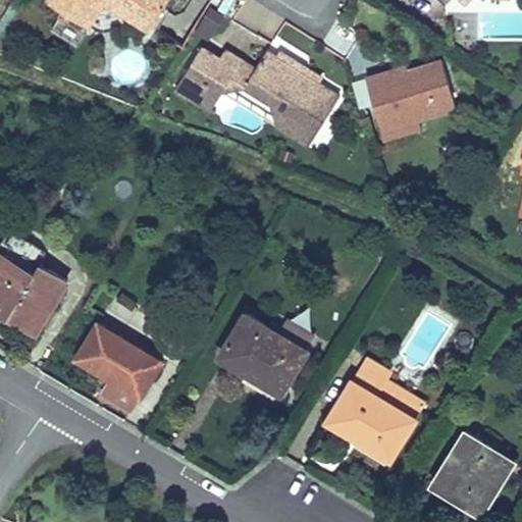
[(50,0),(89,24),(98,10),(97,4),(99,0),(114,0),(116,6),(152,29),(169,0),(50,0)]
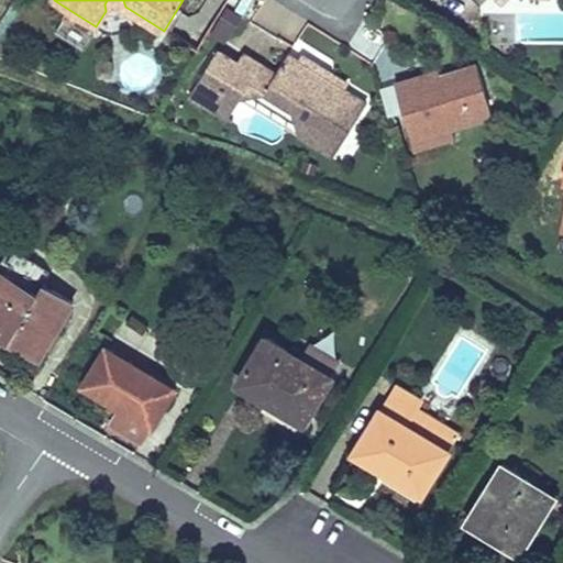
[(315,110),(298,135),(332,156),(367,100),(345,87),(349,83),(302,53),(299,57),(289,52),(277,70),(244,50),(239,58),(219,46),(188,96),(227,120),(249,85),(290,111),(298,100),(315,110)]
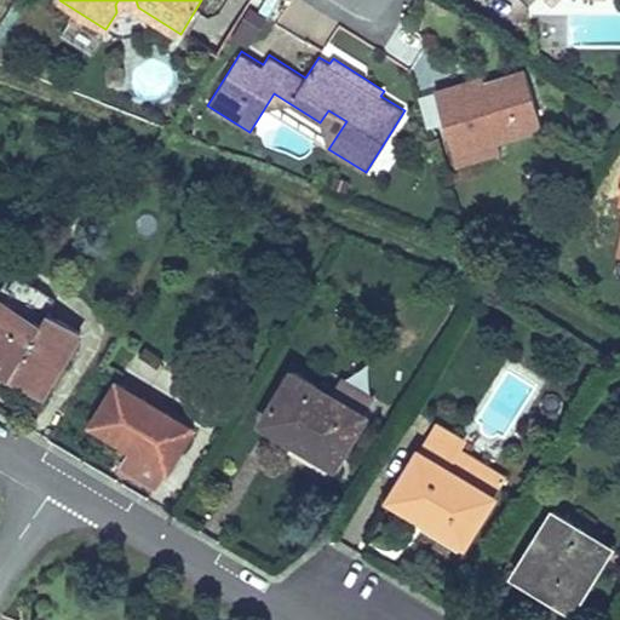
[(484,80),(483,74),(435,89),(453,151),(497,139),(499,143),(543,131),(524,69),(484,80)]
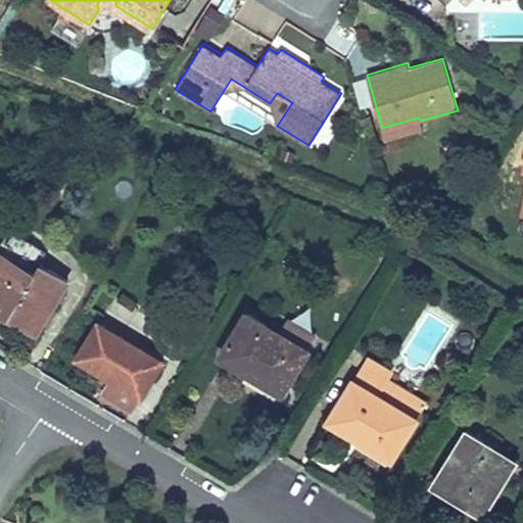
[(270,103),(277,126),(292,102),(277,93),(270,103)]
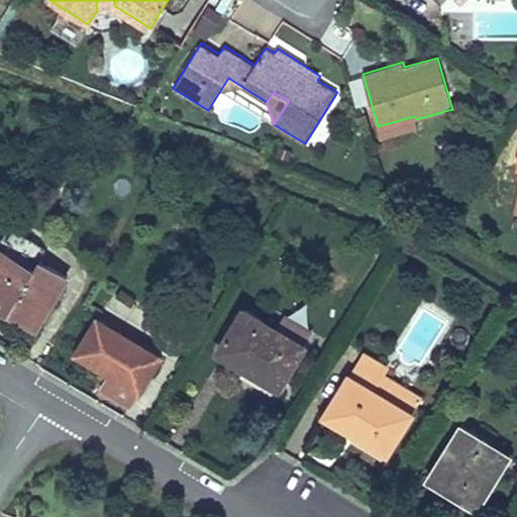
[(418,127),(416,119),(414,116),(378,126),(381,138),(418,127)]
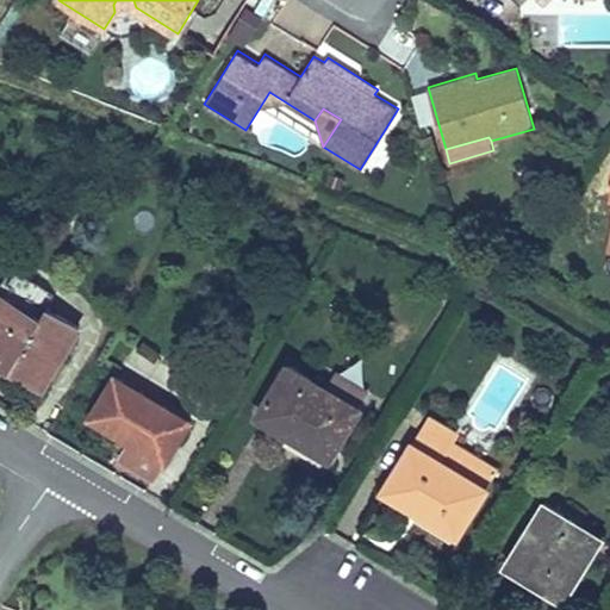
[(2,281),(0,285),(0,293),(41,318),(47,307),(2,281)]
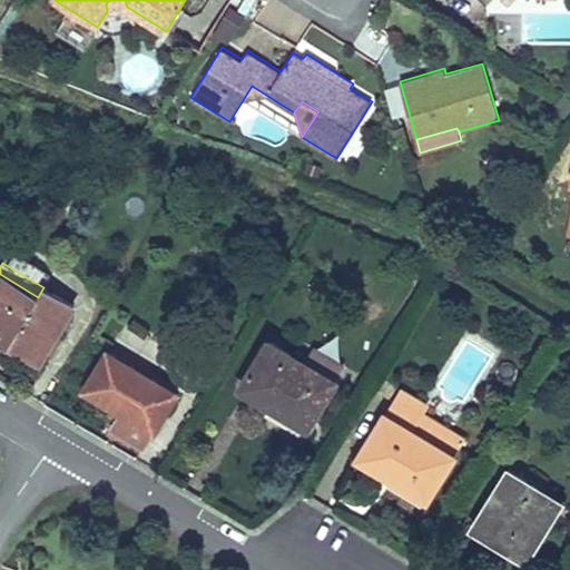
[(0,334),(10,341),(8,345),(39,363),(74,306),(43,287),(38,297),(0,274),(0,334)]
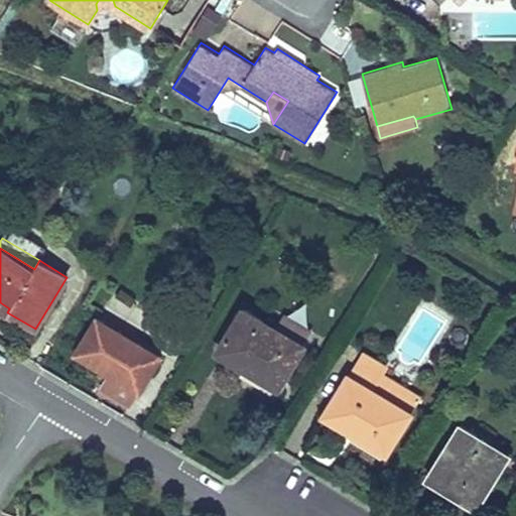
[(0,307),(7,312),(9,308),(0,302),(0,307)]
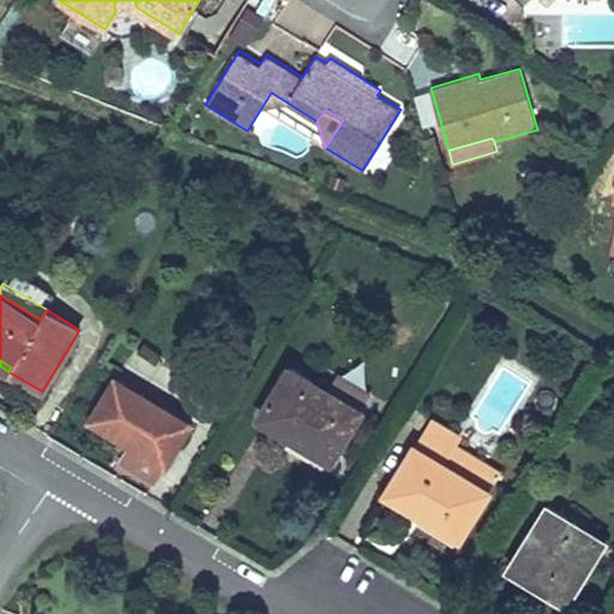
[(345,401),(329,390),(290,367),(260,419),(292,437),(294,431),(335,456),(359,417),(342,408),(345,401)]
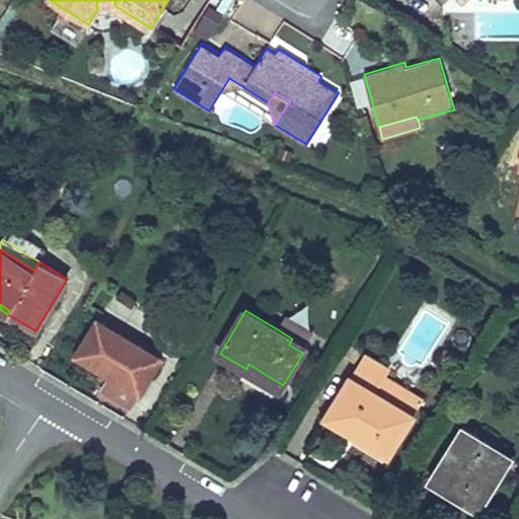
[(285,317),(278,329),(292,339),(289,345),(303,353),(306,348),(314,335),(285,317)]
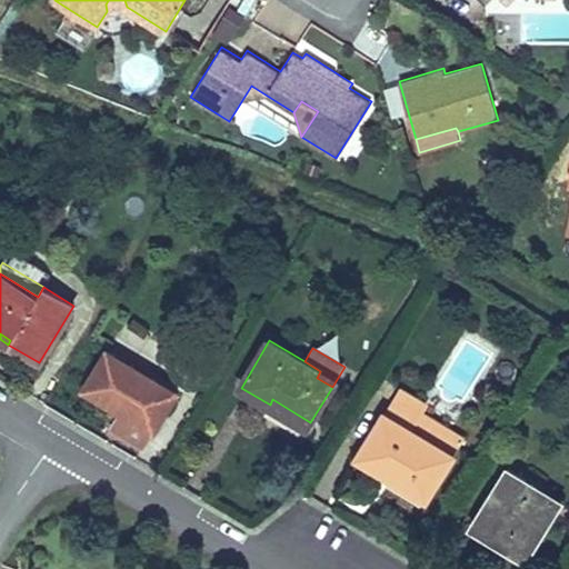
[(120,413),(153,432),(178,393),(108,350),(83,390),(120,413)]
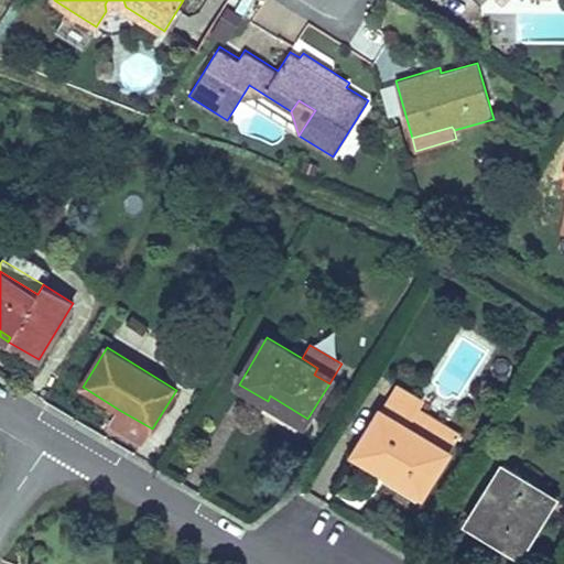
[(397,382),(382,408),(451,452),(461,435),(420,410),(425,400),(397,382)]
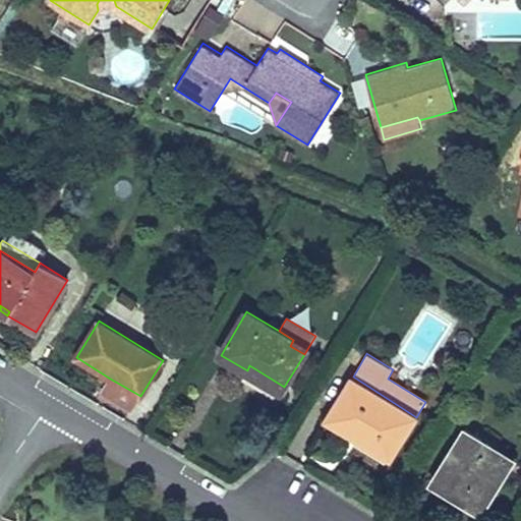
[(361,430),(356,438),(390,459),(416,417),(353,377),(331,411),(361,430)]
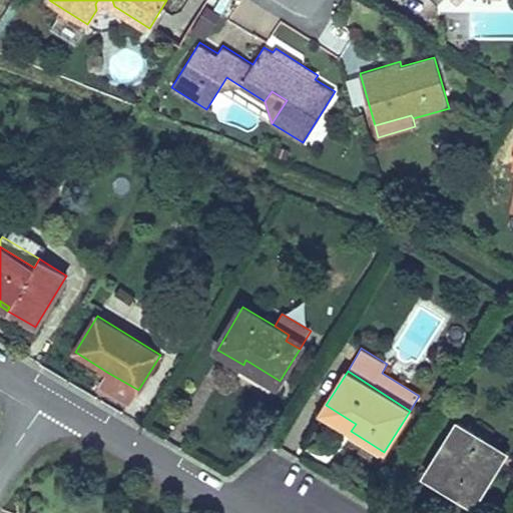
[(130,403),(138,390),(108,373),(101,385),(130,403)]
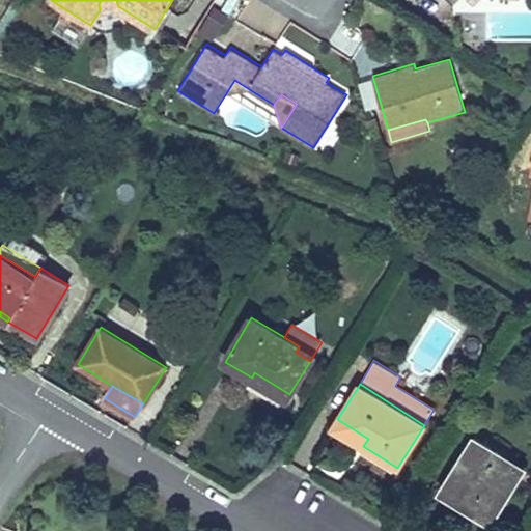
[(333,427),(363,446),(368,439),(337,419),(333,427)]
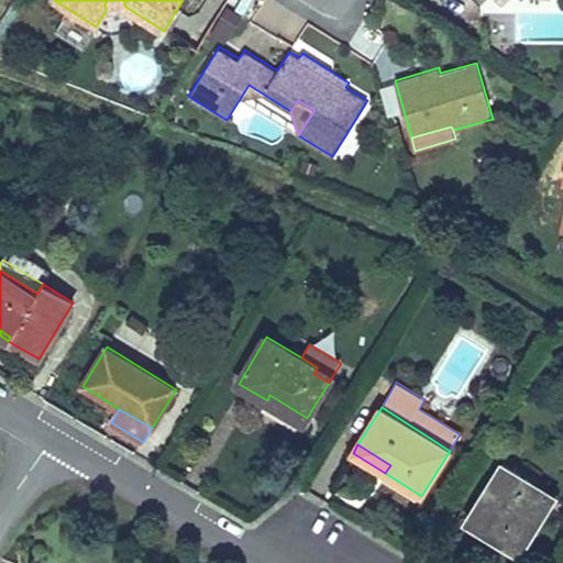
[(525,515),(541,488),(501,463),(471,516),(506,538),(511,528),(508,526),(518,510),(525,515)]
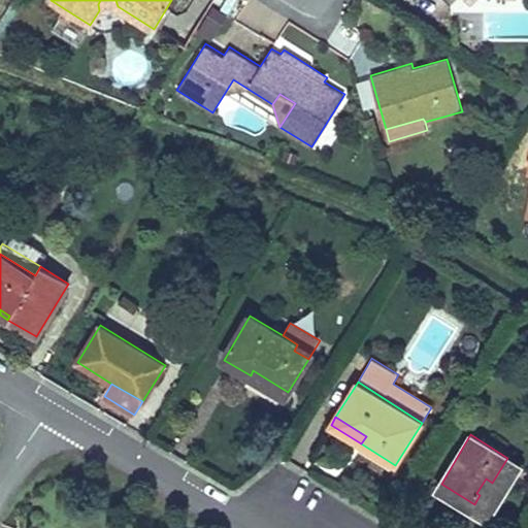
[(521,466),(507,458),(492,483),(486,479),(476,493),(480,495),(474,504),(441,484),(437,490),(488,521),(521,466)]
